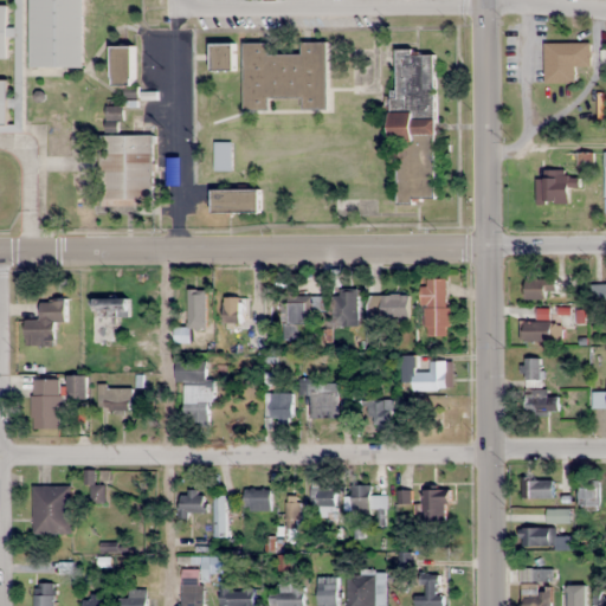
[(31,0),(32,66),(83,66),(83,0),(31,0)]
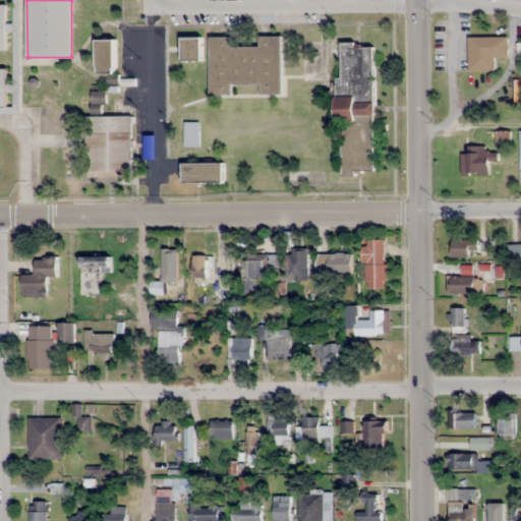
[(211,37),(211,95),(232,95),(232,84),(261,84),(261,94),(282,94),(282,37),(261,37),(261,47),(231,47),(231,37),(211,37)]
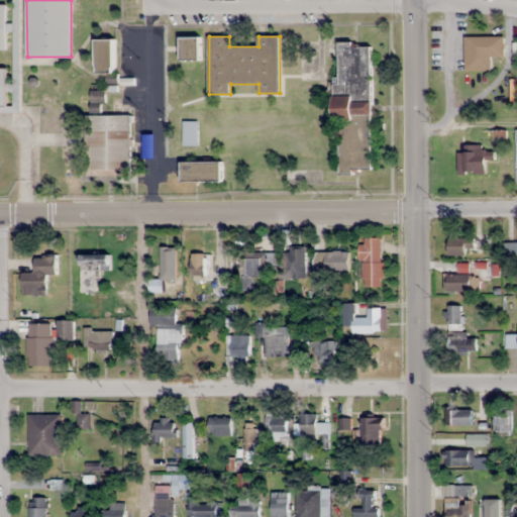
[(201,37),(181,37),(181,60),(201,60),(201,37)]
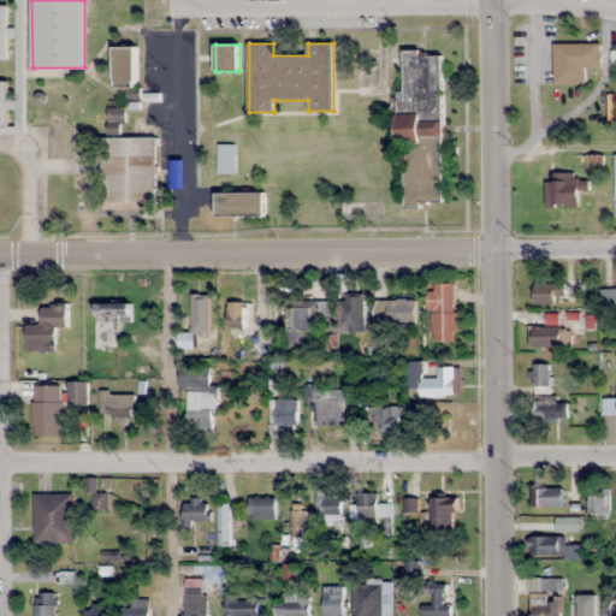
[(602,45),(554,45),(554,84),(585,84),(585,67),(602,67),(602,45)]
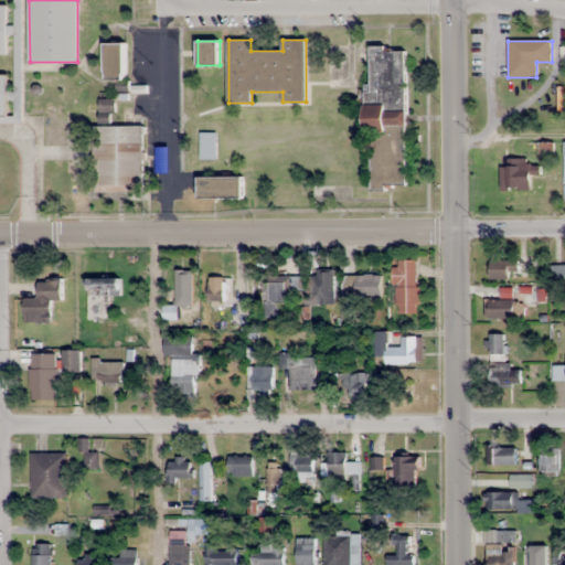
[(406,49),(366,49),(366,132),(372,132),(372,188),(406,188),(406,49)]
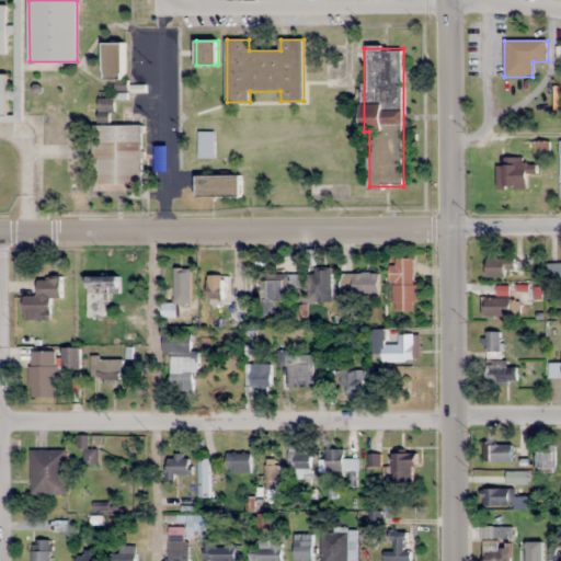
[(94,190),(142,190),(142,125),(94,125),(94,190)]
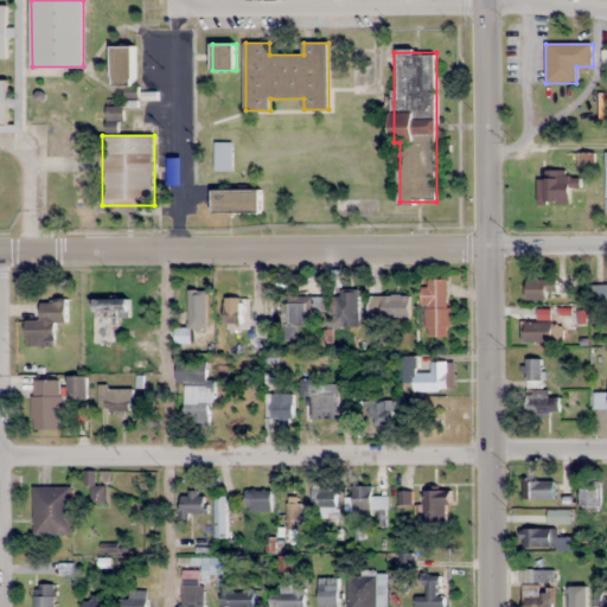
[(232,171),(232,141),(215,141),(215,171),(232,171)]
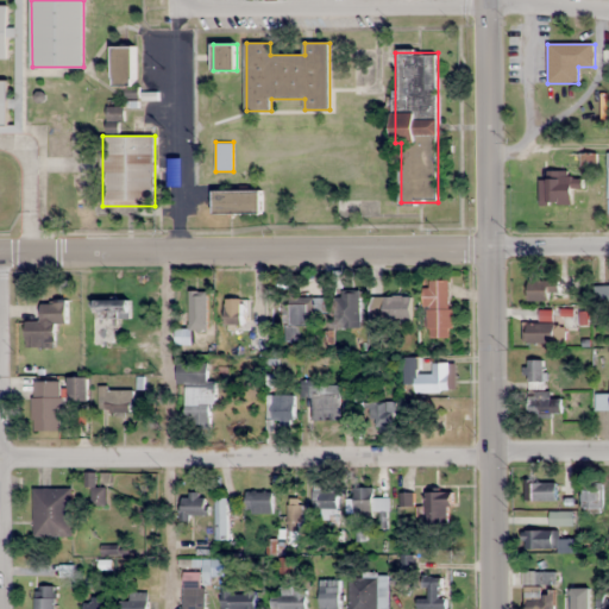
[(572,206),(572,189),(583,189),(583,174),(540,174),(540,206),(572,206)]
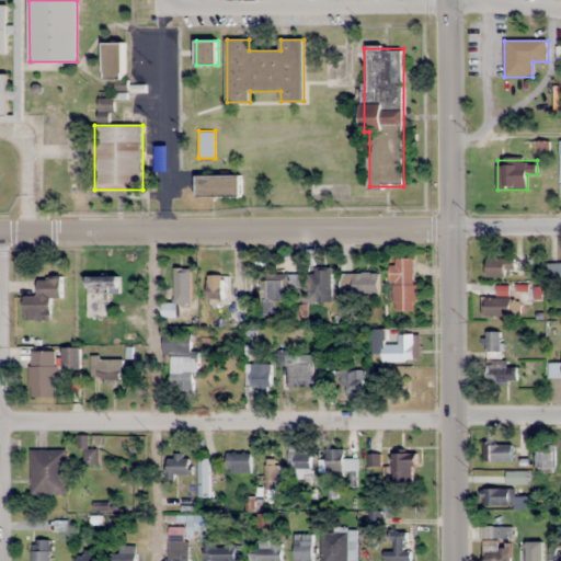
[(241,175),(196,175),(196,195),(241,195),(241,175)]
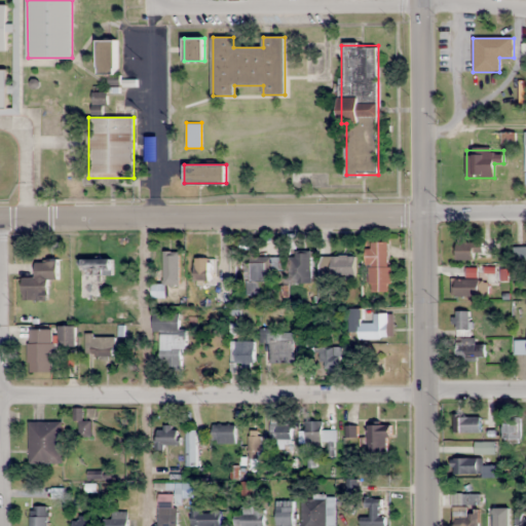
[(483,260),(483,240),(456,240),(456,260),(483,260)]
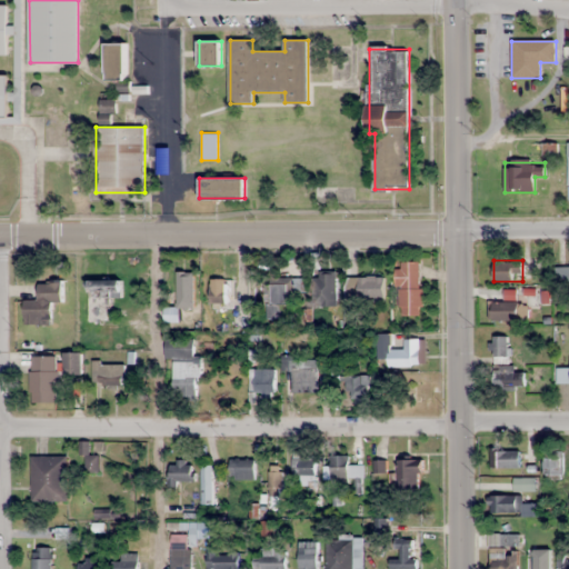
[(421,261),(398,261),(398,316),(421,316),(421,261)]
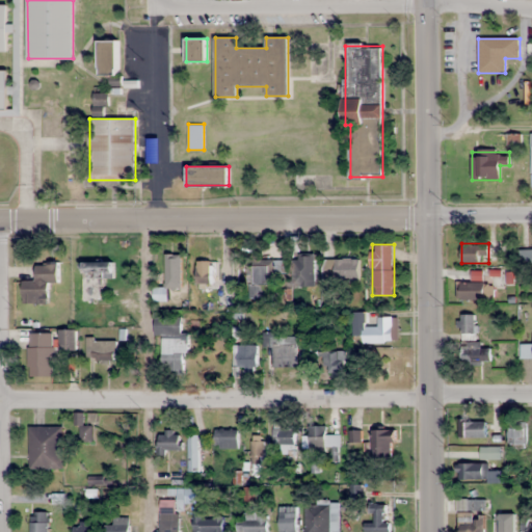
[(315,257),(293,257),(293,286),(315,286),(315,257)]
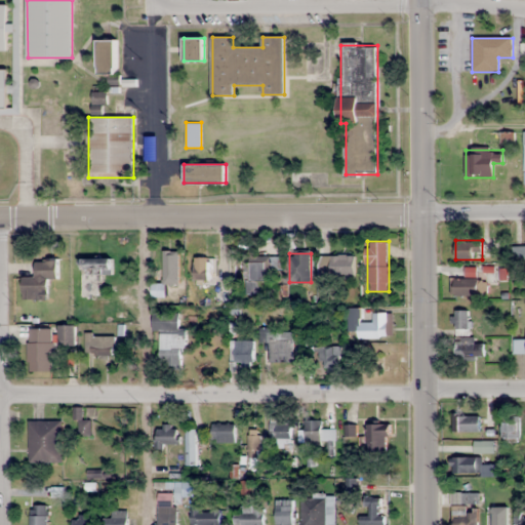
[(356,255),(320,255),(320,279),(356,279),(356,255)]
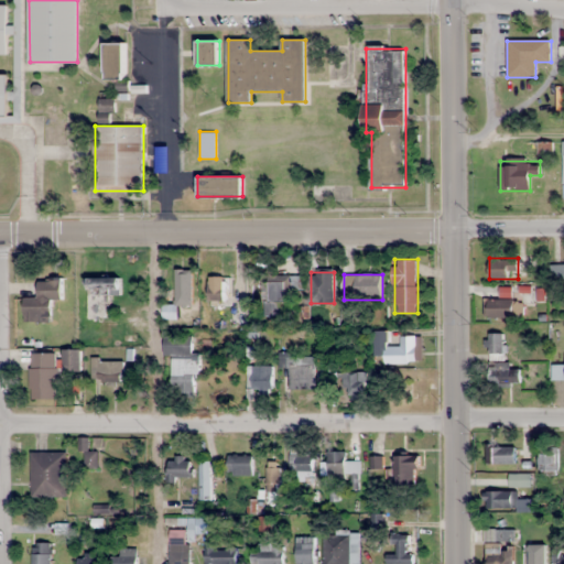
[(291,275),(291,290),(303,291),(303,275),(291,275)]
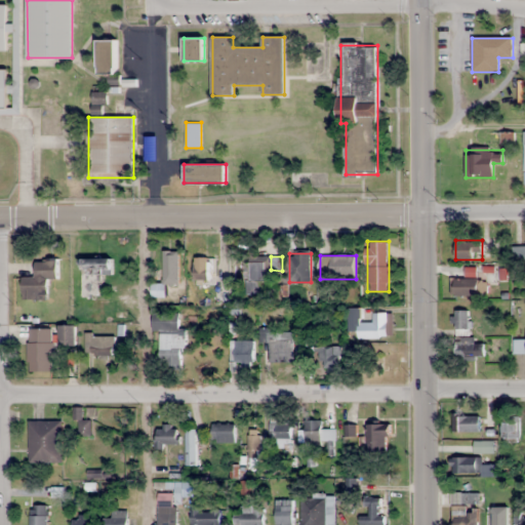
[(245,257),(245,292),(266,292),(266,257),(245,257)]
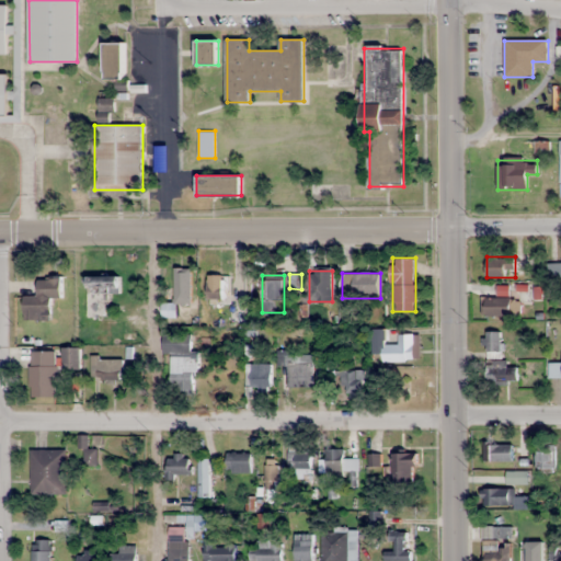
[(110,293),(119,293),(119,276),(88,276),(88,316),(110,316),(110,293)]
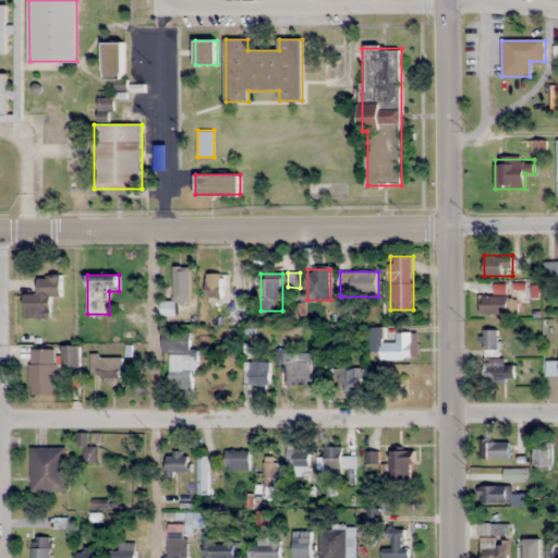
[(24,276),(24,318),(50,318),(50,296),(61,296),(61,277),(24,276)]
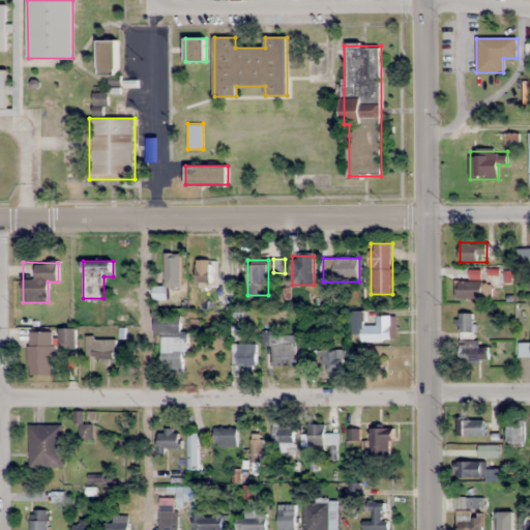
[(217,289),(218,299),(229,298),(228,282),(216,282),(216,262),(196,262),(197,289),(217,289)]
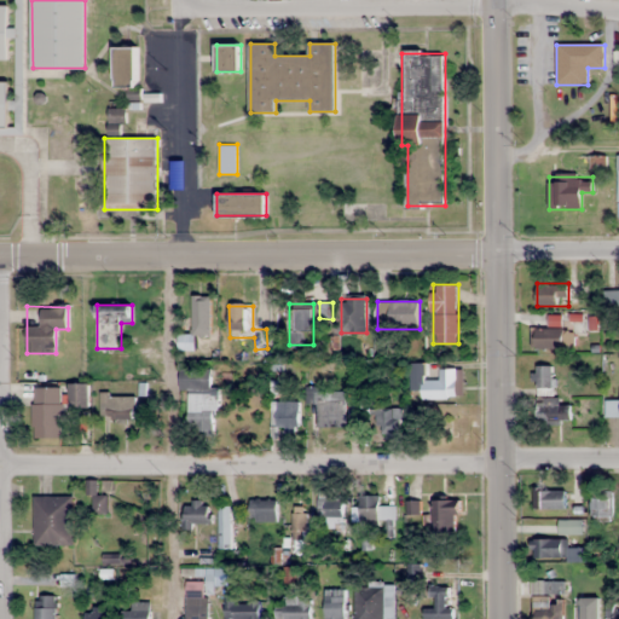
[(208,347),(208,307),(190,307),(190,347),(208,347)]
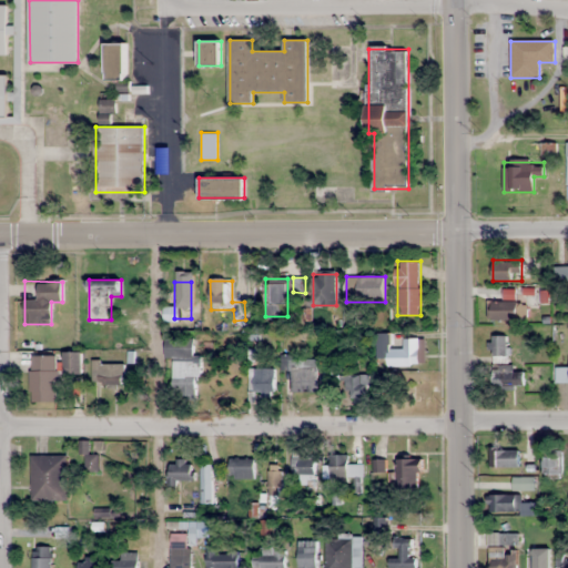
[(488,321),(518,321),(518,302),(488,302),(488,321)]
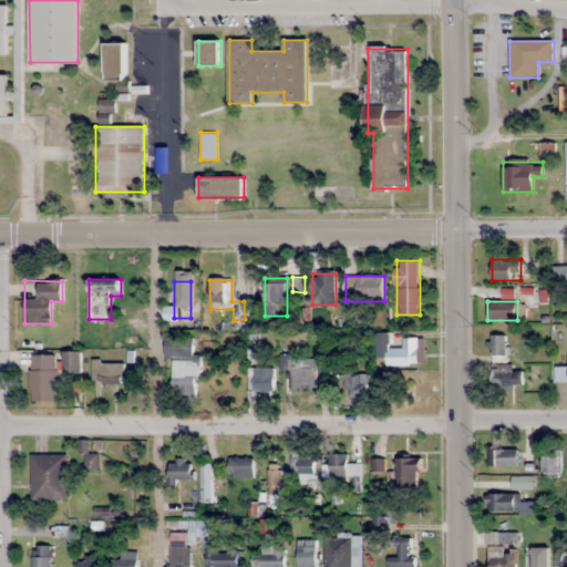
[(505,336),(492,336),(492,359),(505,359),(505,336)]
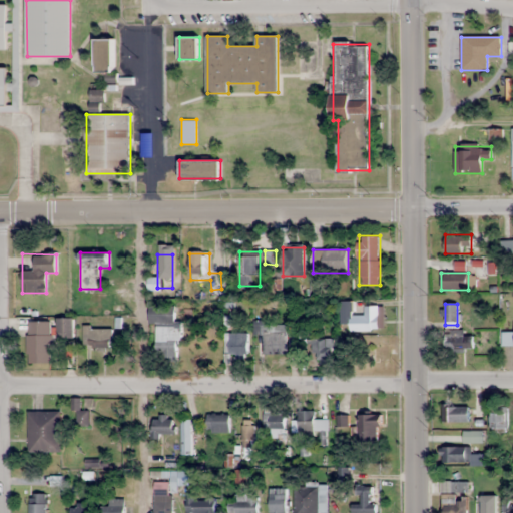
[(176,305),(149,305),(149,322),(156,322),(156,360),(176,360),(176,305)]
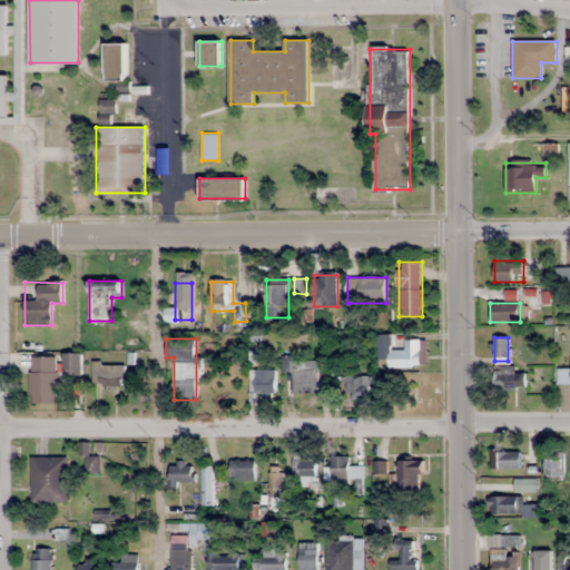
[(389,366),(420,366),(420,340),(404,340),(404,350),(389,350),(389,366)]
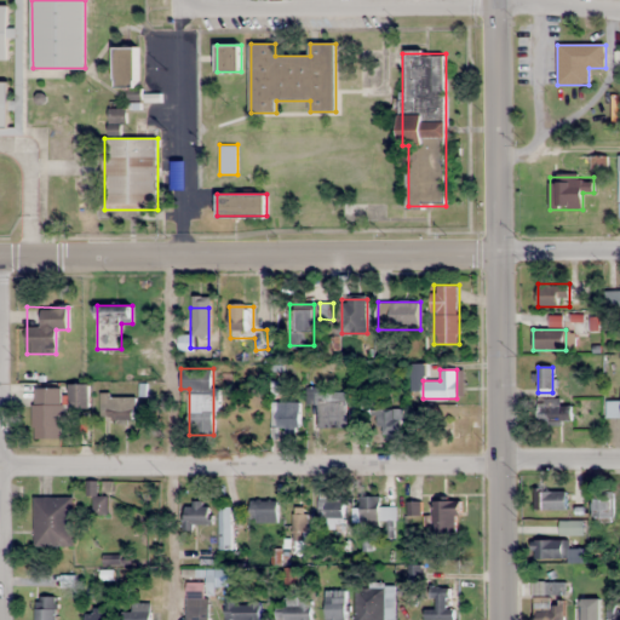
[(90,384),(69,384),(69,411),(90,411),(90,384)]
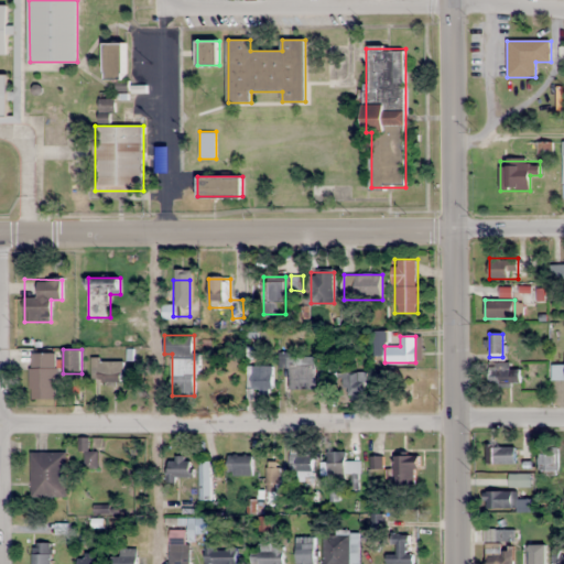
[(30,399),(56,399),(56,353),(30,353),(30,399)]
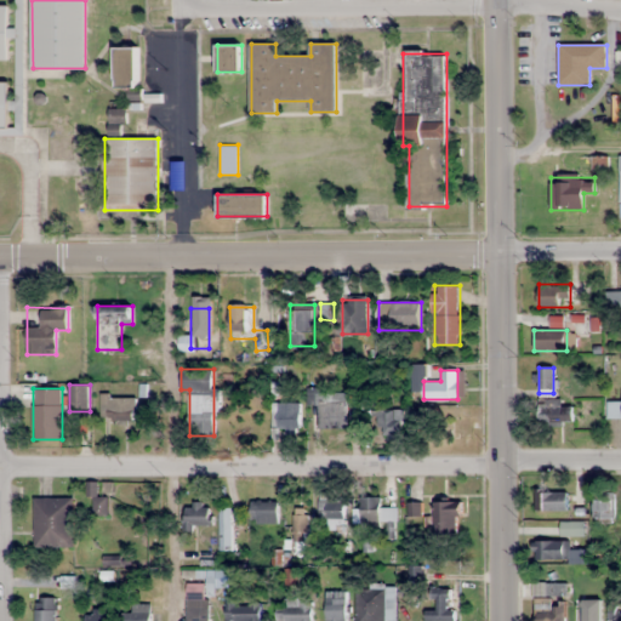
[(317,393),(317,429),(347,429),(347,393),(317,393)]
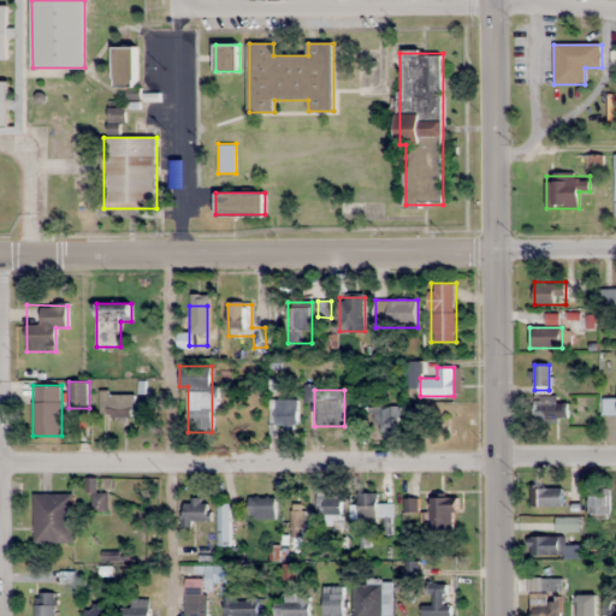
[(135,392),(100,392),(100,419),(135,419),(135,392)]
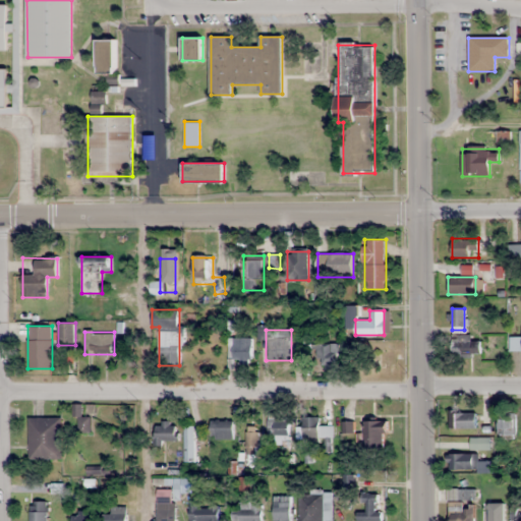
[(472,335),(452,335),(452,356),(481,356),(481,341),(472,341),(472,335)]
